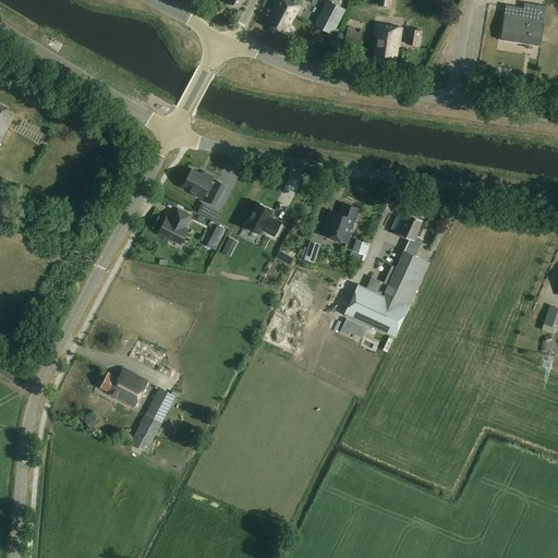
[(300,7),(287,0),(278,0),(270,15),(271,16),(268,24),(283,33),(288,24),(289,25),(300,7)]
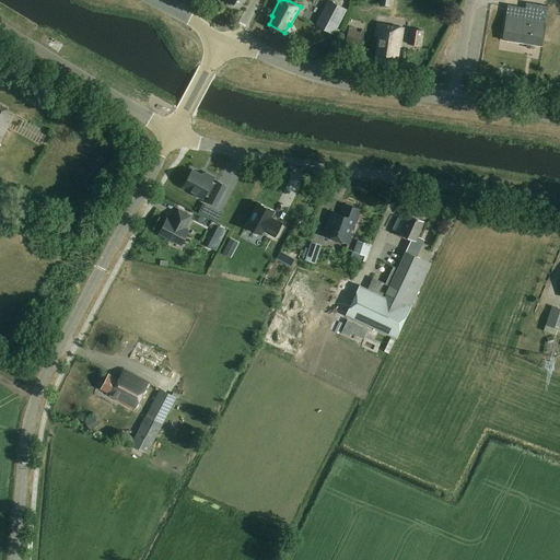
[(346,10),(331,2),(318,26),(334,34),(346,10)]
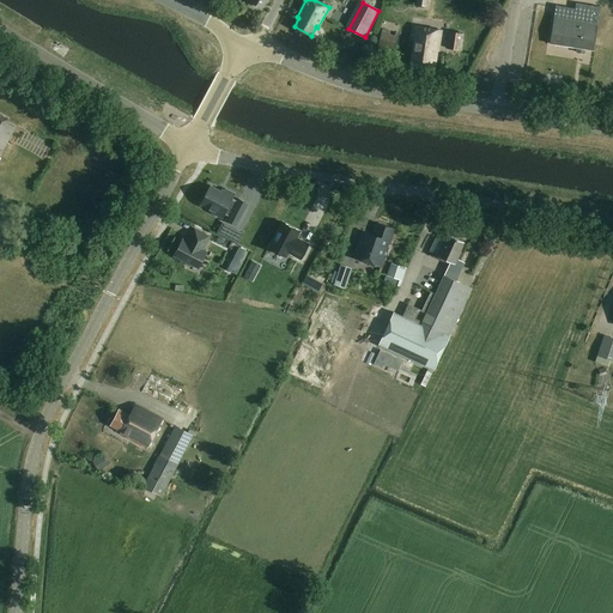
[(550,43),(562,46),(562,44),(577,47),(576,52),(584,53),(586,48),(593,49),(593,50),(594,50),(600,7),(577,4),(576,8),(556,5),(550,43)]
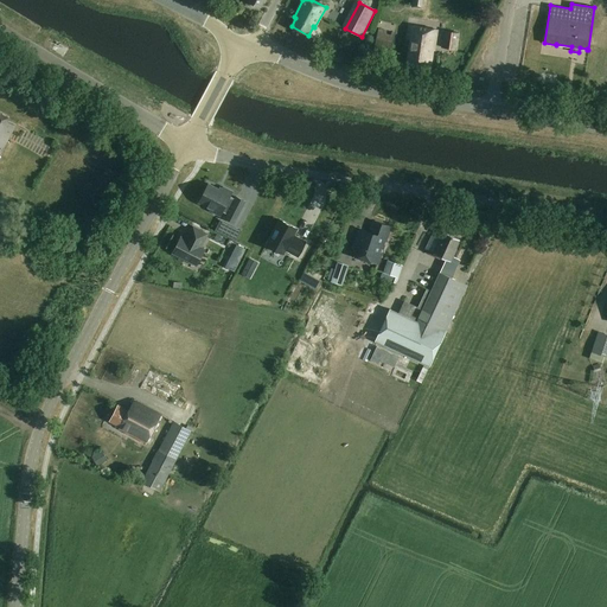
[(438,30),(409,26),(407,39),(410,39),(407,63),(430,66),(433,51),(434,51),(438,30)]
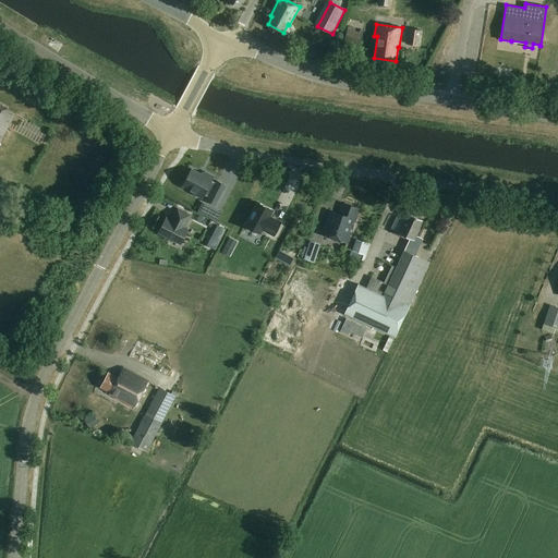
[(355,28),(348,27),(342,51),(344,51),(344,49),(349,49),(349,52),(358,55),(363,31),(359,29),(359,32),(355,32),(355,28)]
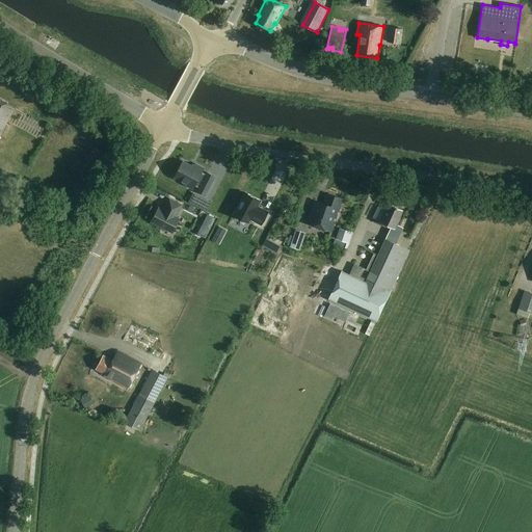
[(402,29),(390,27),(387,42),(400,45),(402,29)]
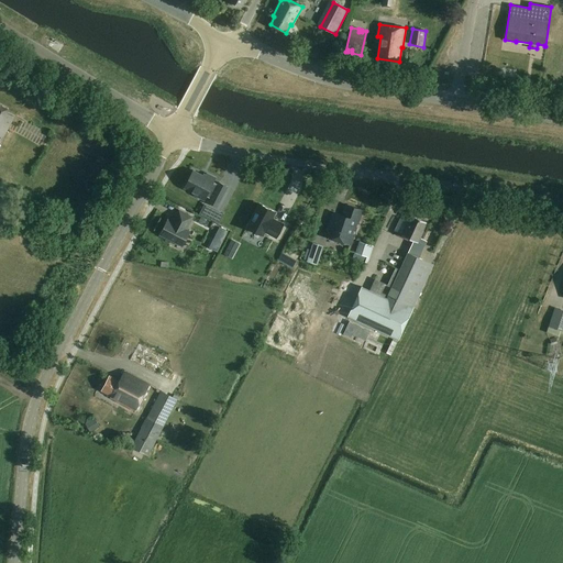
[(9,108),(0,103),(0,143),(14,117),(7,112),(9,108)]
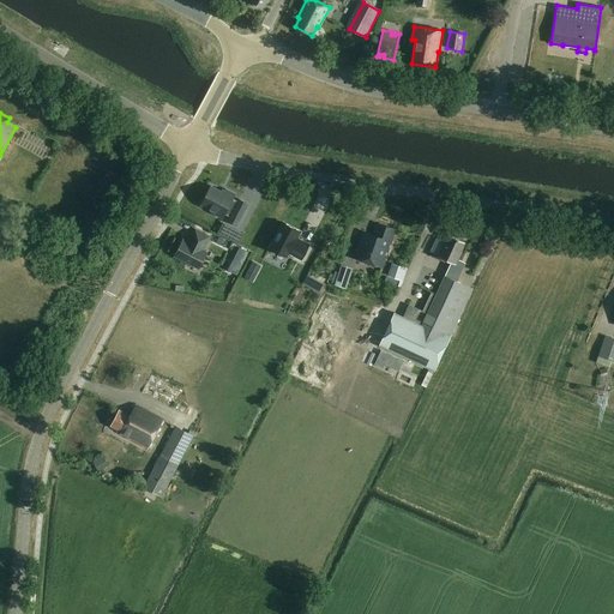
[(211,186),(202,205),(214,211),(212,214),(222,218),(224,214),(230,217),(228,222),(236,226),(248,204),(240,199),(239,202),(233,199),(235,194),(226,190),(224,193),(211,186)]
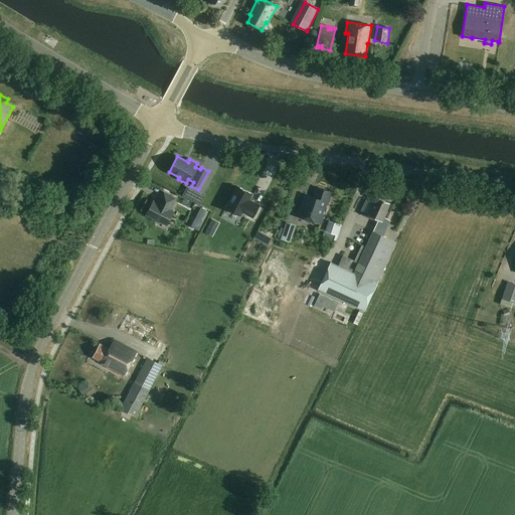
[(252,194),(237,187),(226,208),(240,215),(242,212),(252,217),(260,205),(248,200),(252,194)]
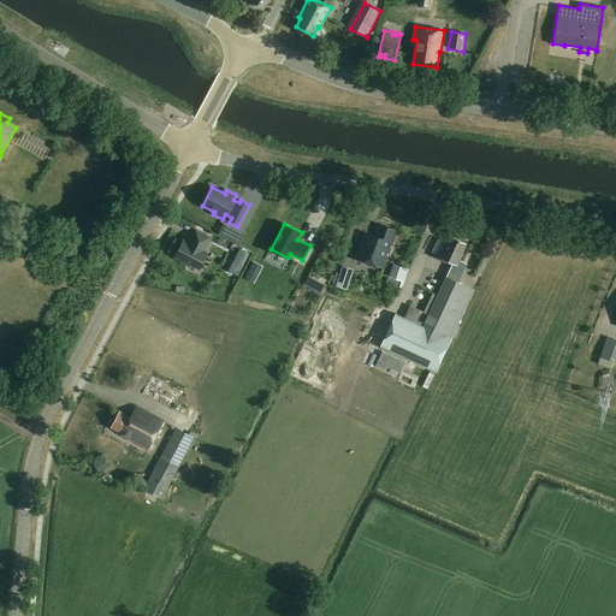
[(395,231),(379,226),(375,236),(366,232),(357,258),(383,266),(395,231)]
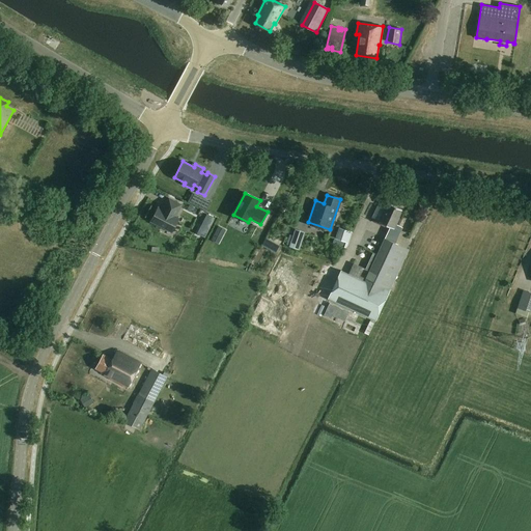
[(180,205),(169,199),(163,211),(158,207),(151,221),(172,231),(178,219),(175,217),(180,205)]
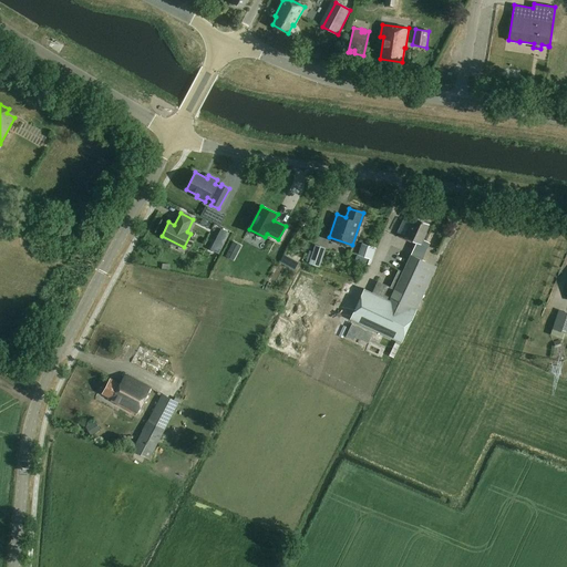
[(429,225),(413,217),(404,237),(421,245),(424,238),(423,237),(429,225)]
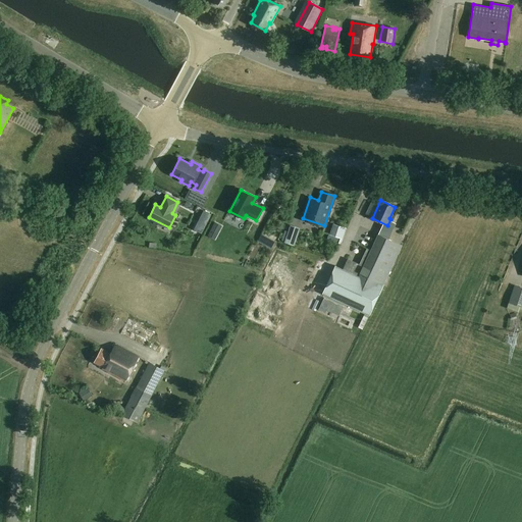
[(214,222),(211,229),(218,232),(221,226),(214,222)]
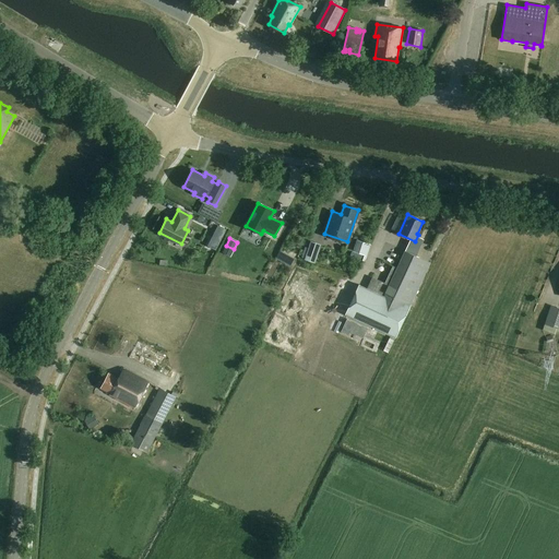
[(370,245),(357,240),(352,257),(365,261),(370,245)]
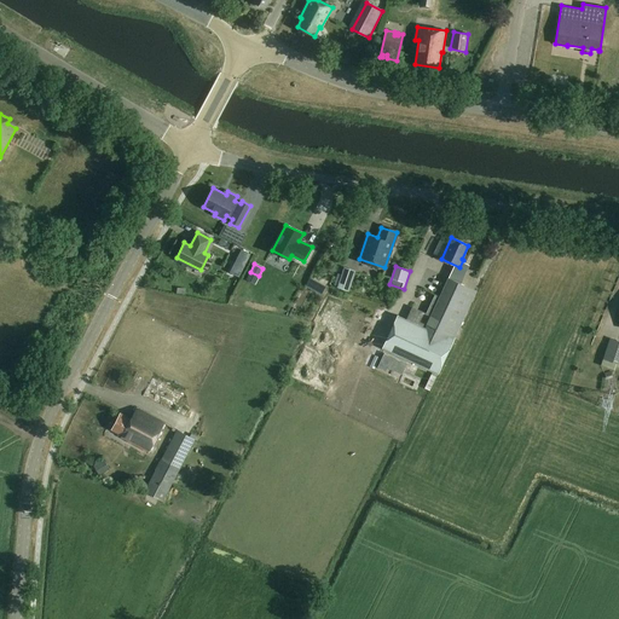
[(356,271),(345,267),(337,287),(350,290),(356,271)]
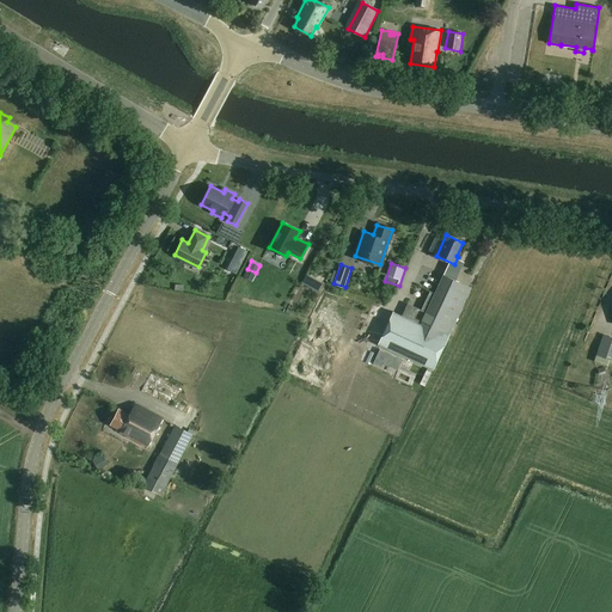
[(306,275),(301,283),(317,292),(322,285),(306,275)]
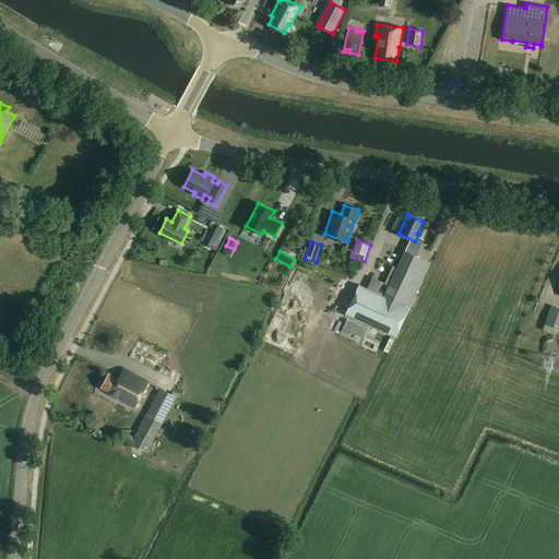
[(430,263),(404,251),(383,296),(359,284),(345,314),(395,337),(430,263)]
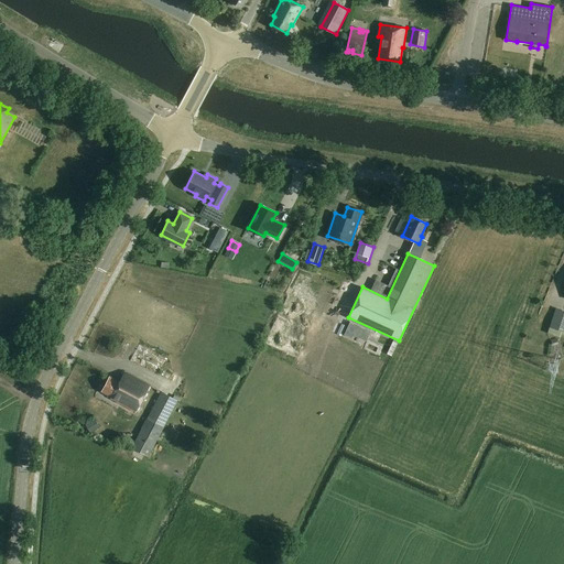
[(563,326),(563,311),(555,308),(550,327),(563,332),(563,326)]
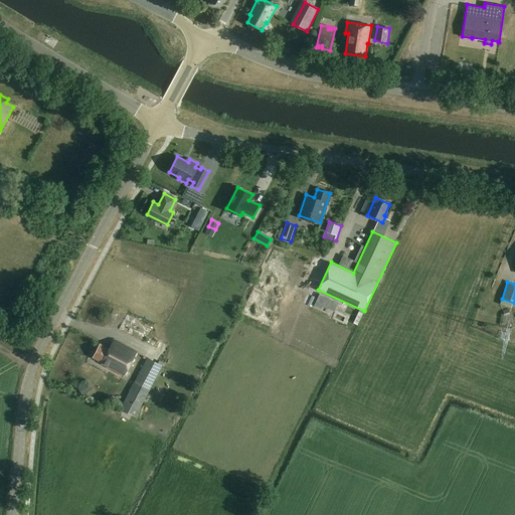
[(321,294),(315,305),(322,309),(324,306),(335,311),(339,303),(321,294)]
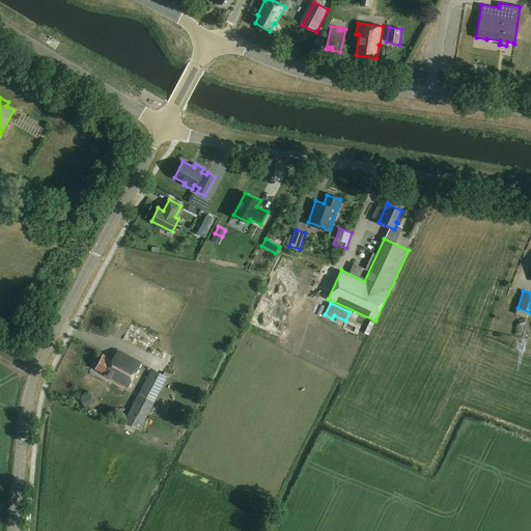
[(140,363),(116,351),(112,359),(103,355),(95,368),(105,373),(104,375),(128,388),(140,363)]
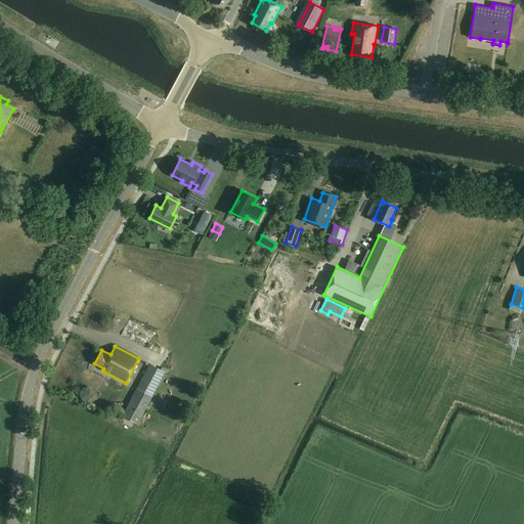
[(165,372),(150,364),(122,416),(137,424),(165,372)]
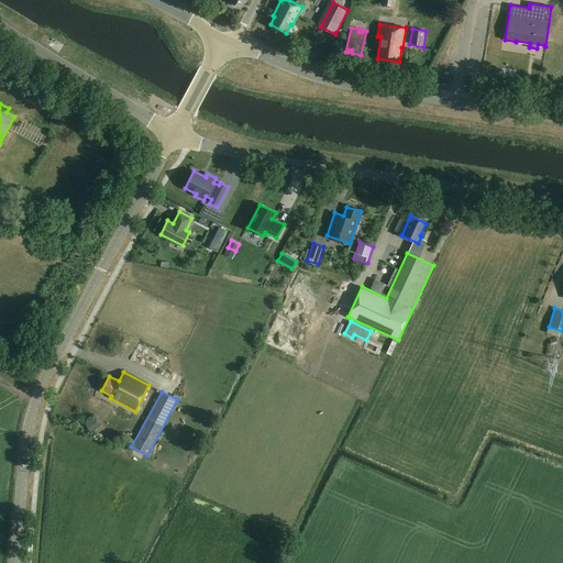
All buildings are outlined.
